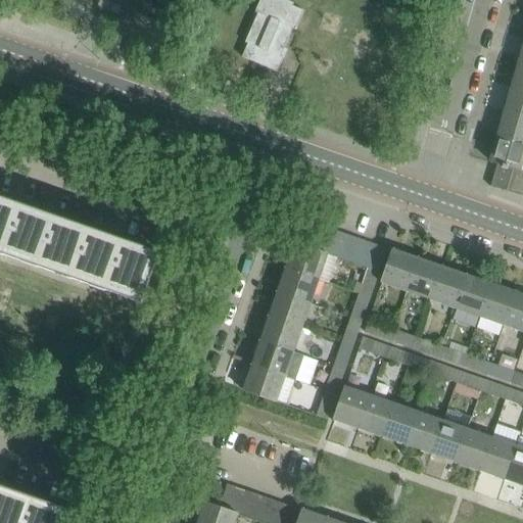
[(101,0),(99,8),(110,13),(114,4),(146,16),(152,0),(101,0)]
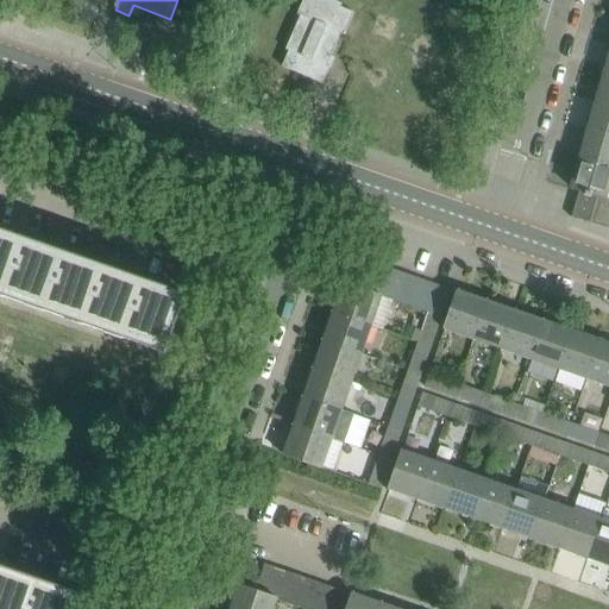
[(344,35),(353,13),(341,8),(341,5),(331,0),(302,0),(297,14),(300,17),(286,50),(288,51),(282,67),(300,75),(322,85),(330,68),(327,67),(340,33),(344,35)]
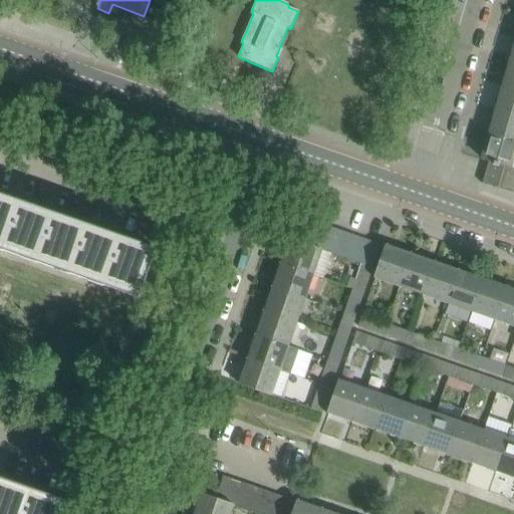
[(502,85),(513,88),(513,62),(509,61),(502,85)]
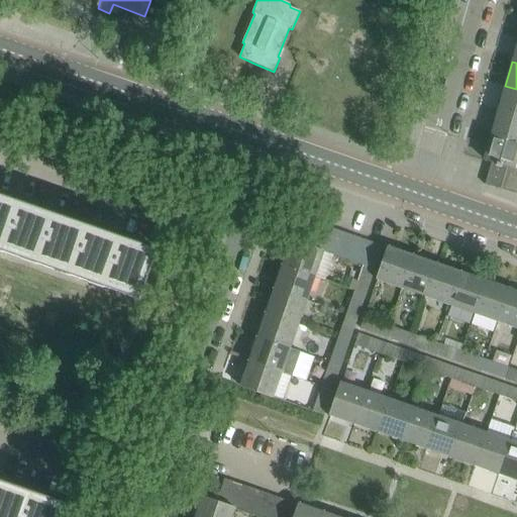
[(516,89),(505,86),(499,110),(516,115),(516,89)]
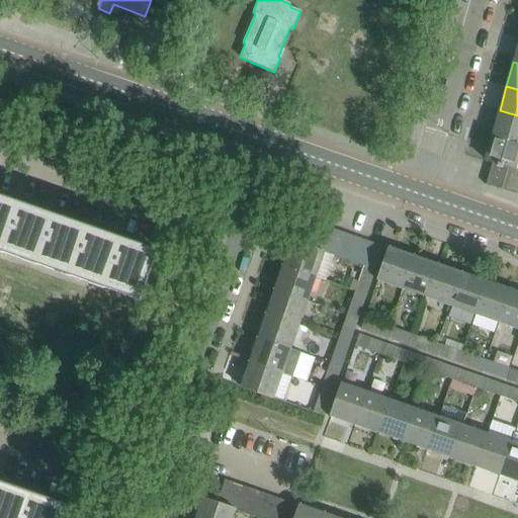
[(517,142),(517,115),(499,110),(492,136),(517,142)]
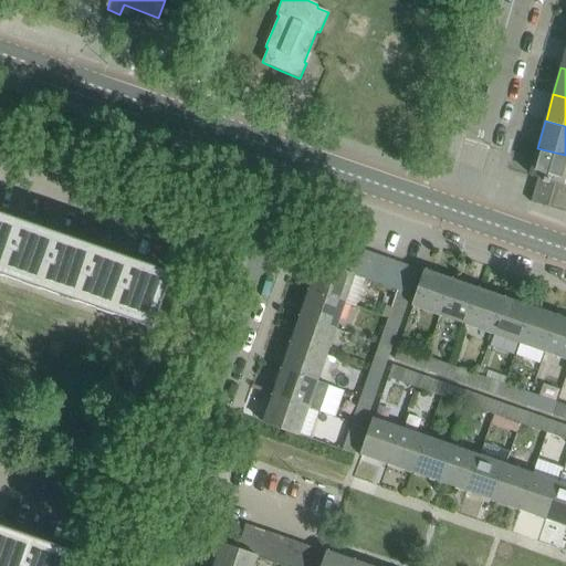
[(565,155),(537,148),(530,175),(538,177),(555,182),(563,185),(565,186),(565,185),(565,155)]
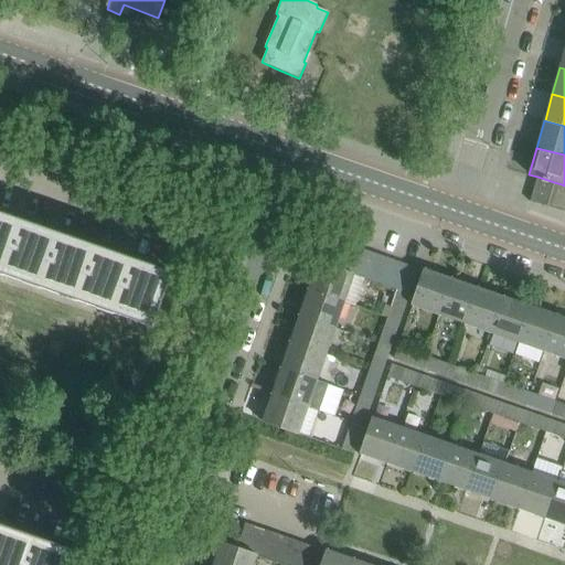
[(546,208),(554,182),(537,177),(530,202),(546,208)]
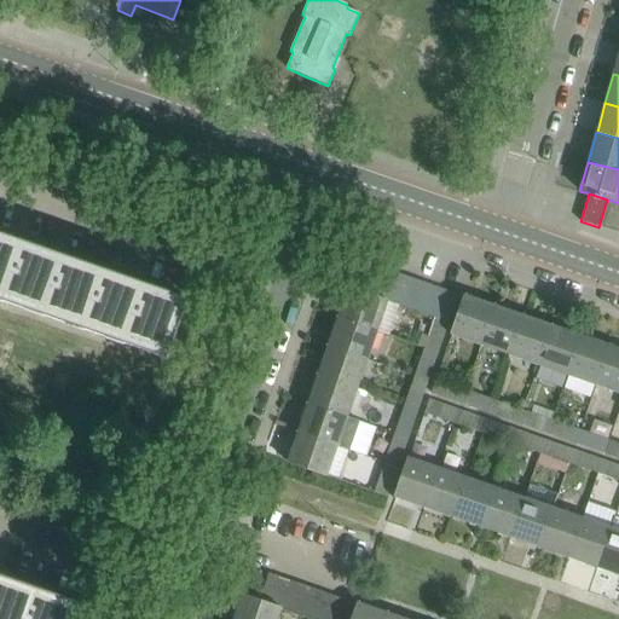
[(599,227),(611,231),(618,203),(615,202),(607,200),(599,227)]
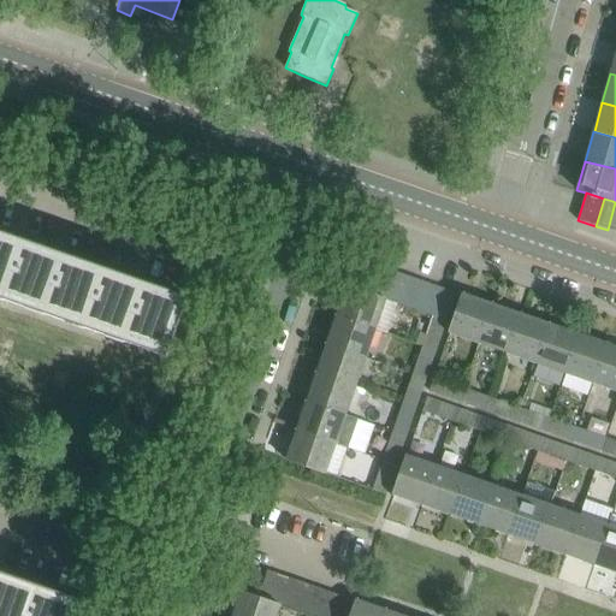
[(0,298),(165,356),(165,357),(166,357),(187,300),(185,300),(184,301),(0,236),(0,298)]
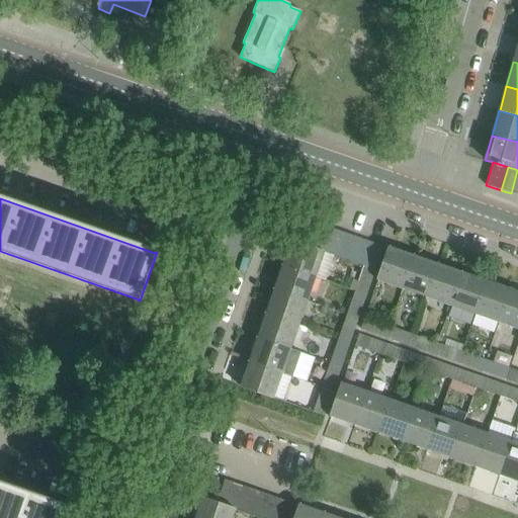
[(307,246),(318,250),(326,228),(315,224),(307,246)]
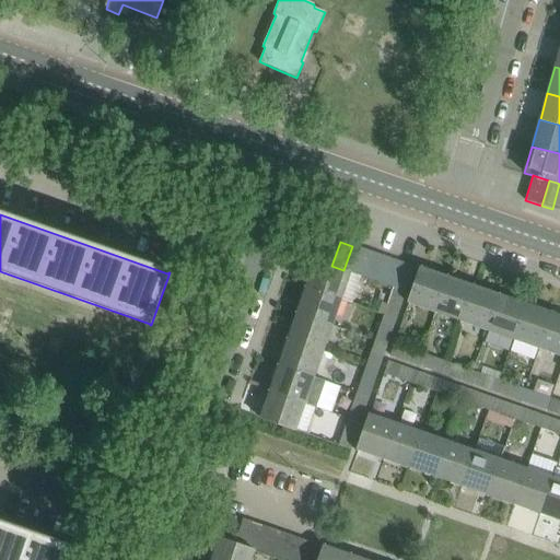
[(364,251),(352,246),(343,270),(351,272),(356,275),(364,251)]
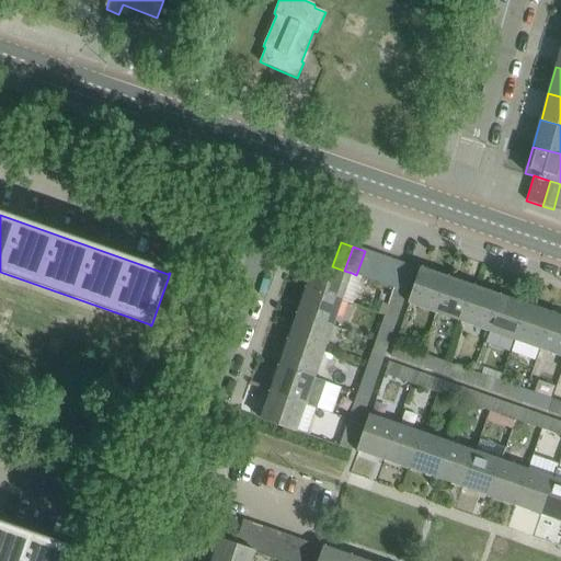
[(378,255),(365,251),(356,275),(369,279),(378,255)]
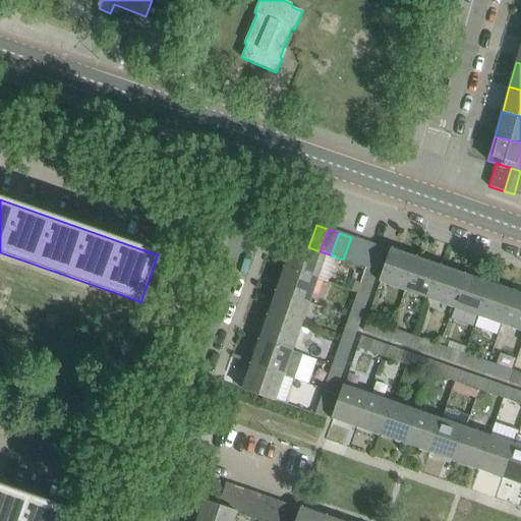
[(362,241),(351,237),(343,259),(354,264),(362,241)]
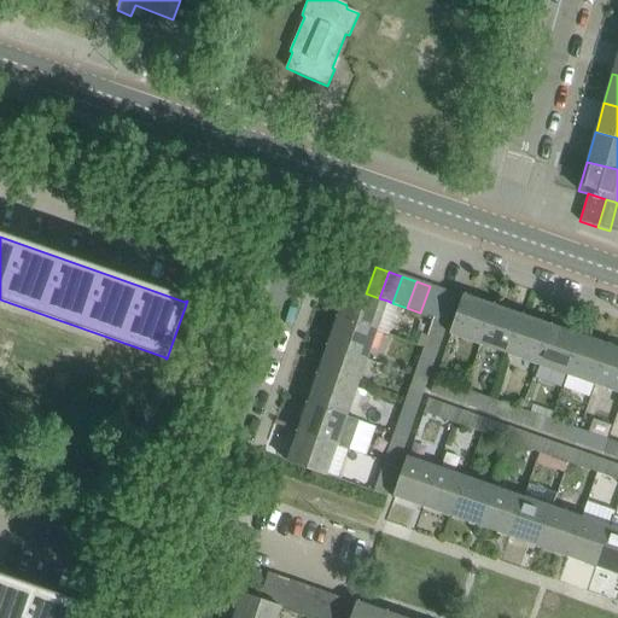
[(444,291),(430,286),(420,313),(435,318),(444,291)]
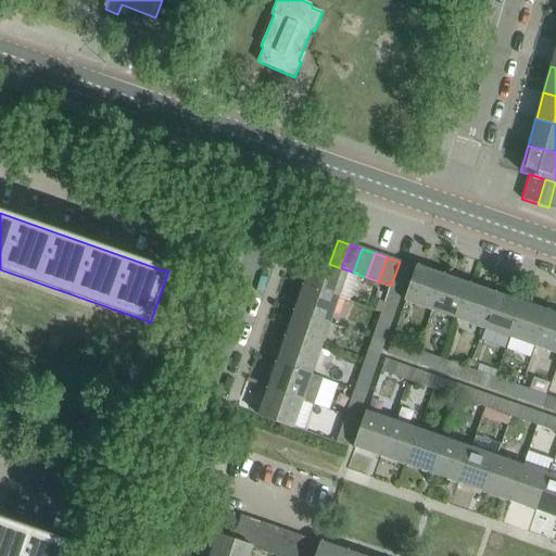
[(314,261),(305,286),(339,298),(349,270),(341,268),(329,264),(314,258),(313,260),(312,258),(311,260),(314,261)]
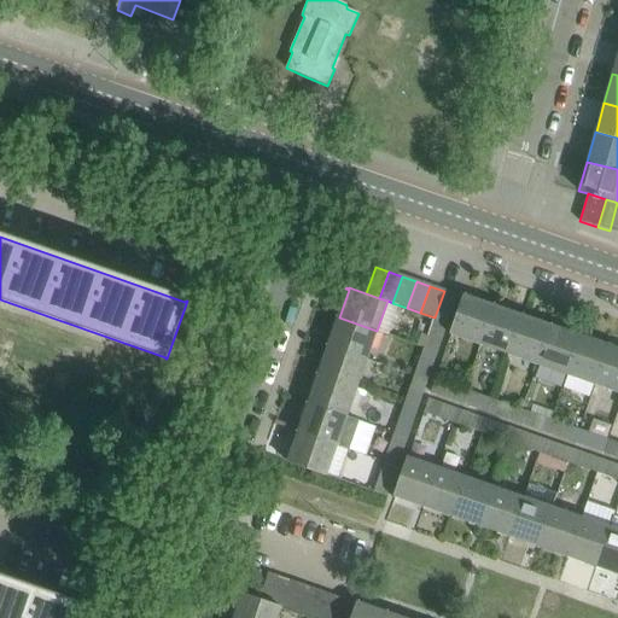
[(458,296),(444,291),(435,318),(447,322),(448,322),(458,296)]
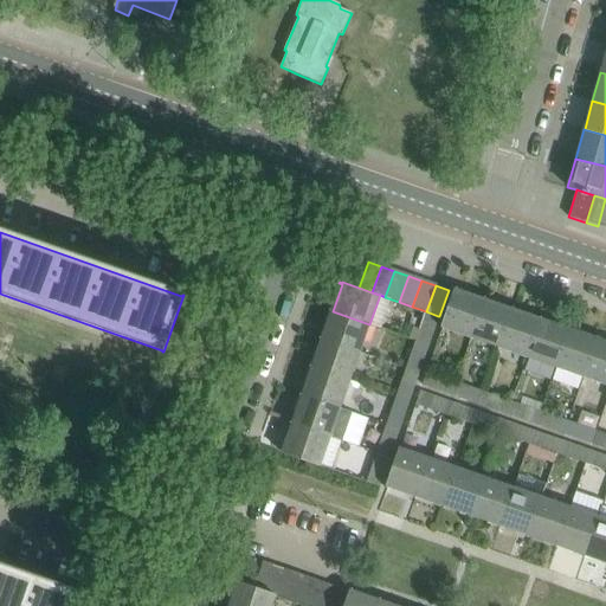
[(456,290),(455,290),(442,328),(471,339),(484,301),(456,291),(457,289),(457,288),(456,290)]
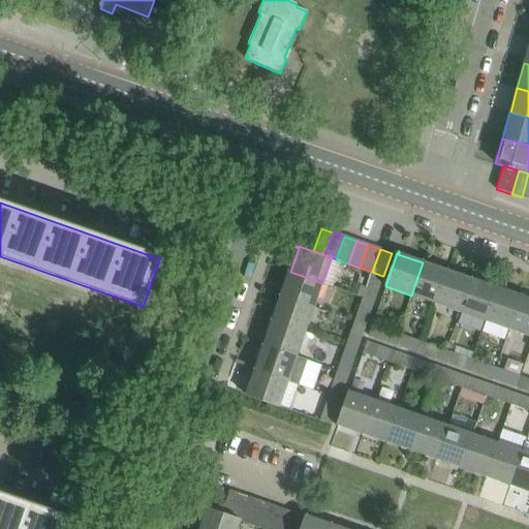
[(411,296),(436,304),(447,272),(423,262),(411,296)]
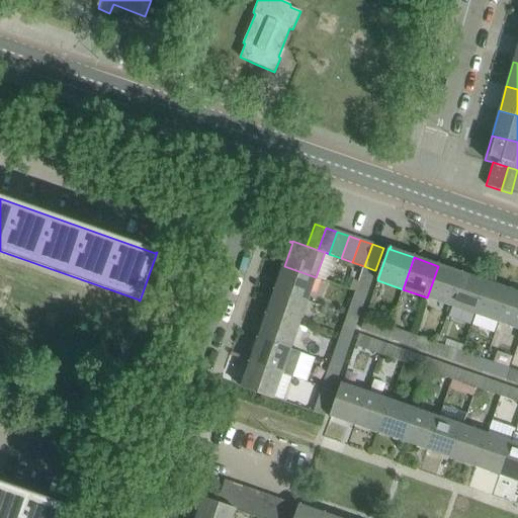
[(308,301),(316,277),(284,266),(275,290),(308,301)]
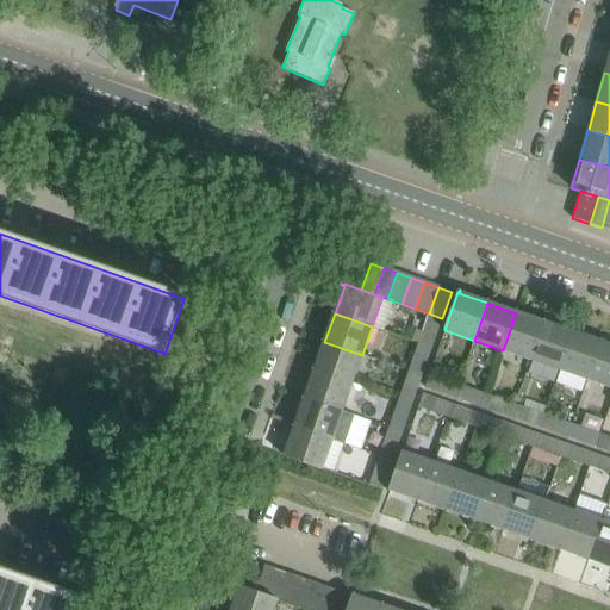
[(441,318),(429,313),(418,342),(431,347),(441,318)]
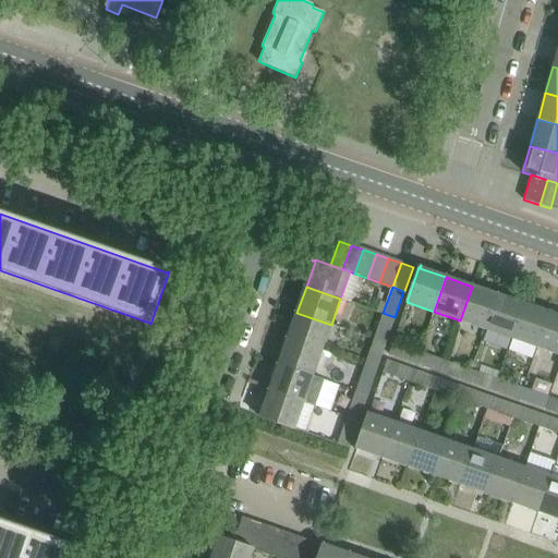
[(498,295),(472,287),(460,320),(486,329),(498,295)]
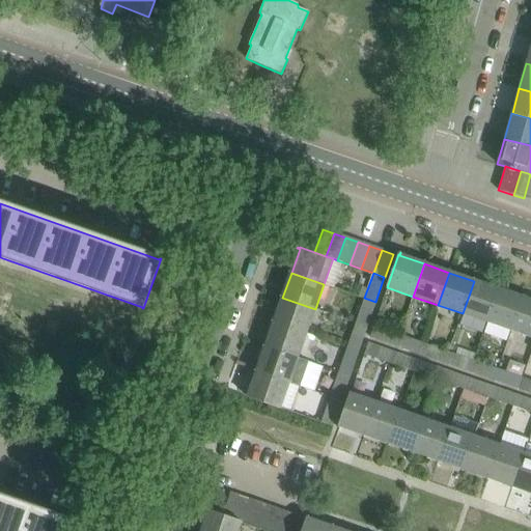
[(498,289),(474,281),(463,313),(486,322),(498,289)]
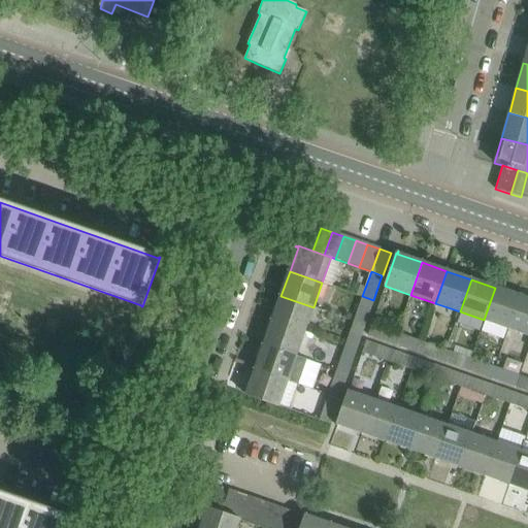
[(520,297),(495,288),(484,320),(508,329),(520,297)]
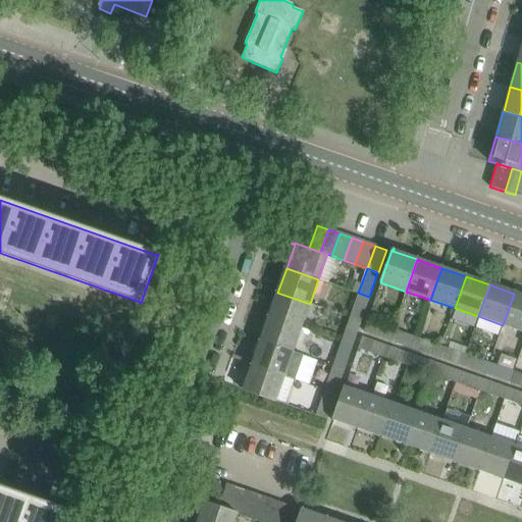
[(277,293),(269,317),(302,327),(310,304),(277,293)]
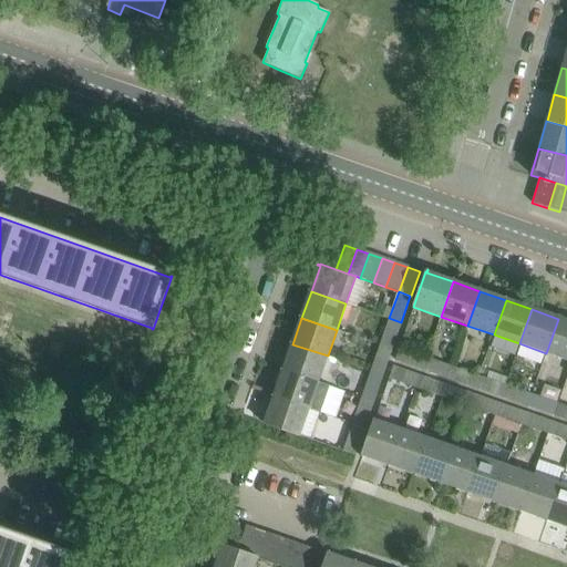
[(391,349),(401,322),(389,318),(380,344),(391,349)]
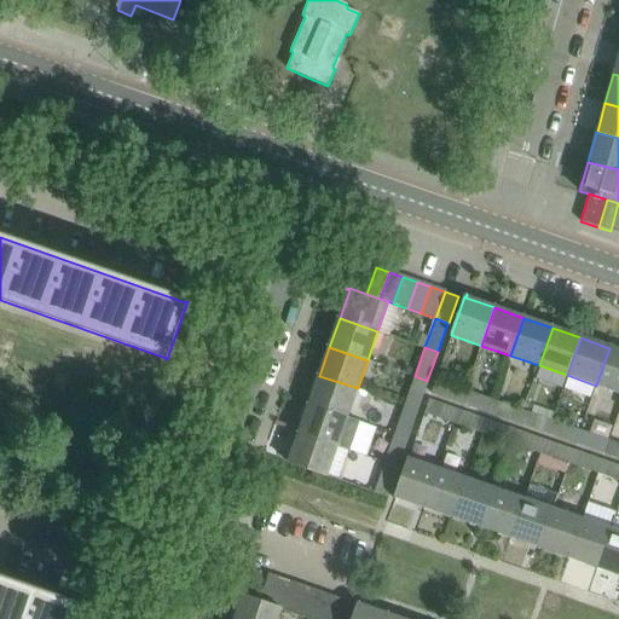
[(618,351),(609,348),(596,386),(618,393),(618,351)]
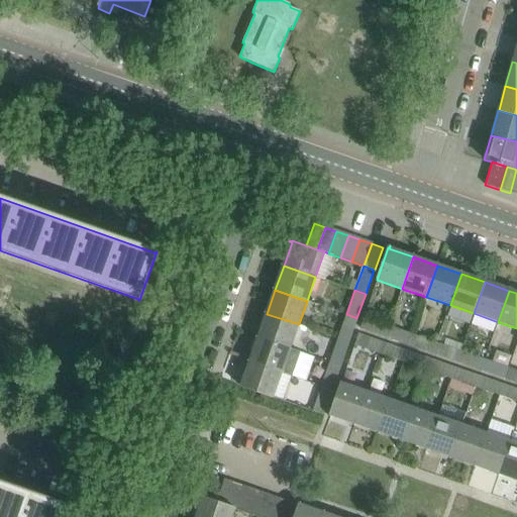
[(290,348),(299,324),(267,314),(259,337),(290,348)]
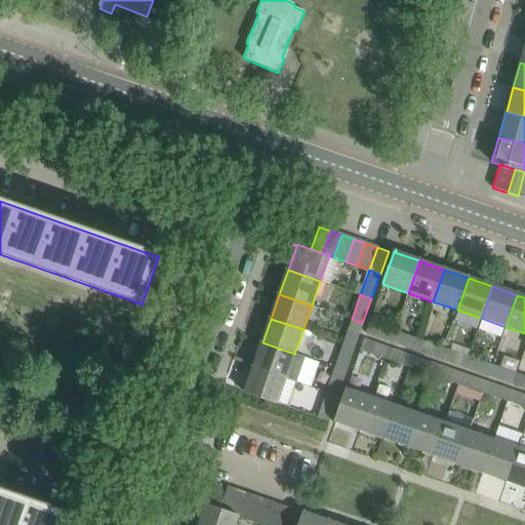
[(354,348),(362,323),(352,319),(344,344),(354,348)]
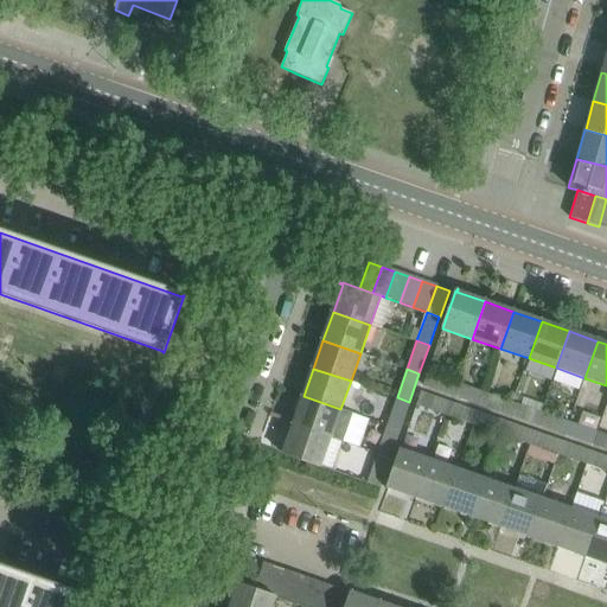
[(422,385),(452,396),(457,383),(428,372),(422,385)]
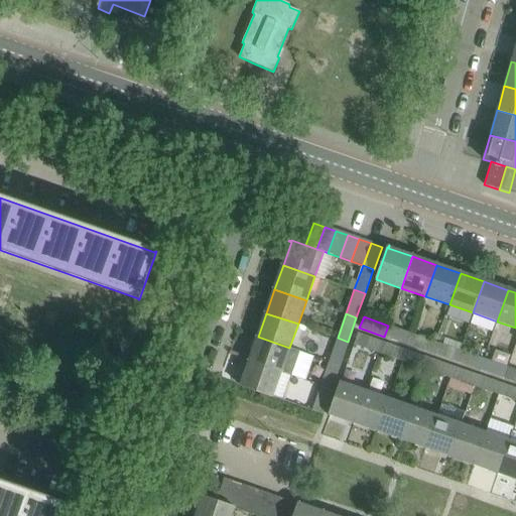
[(412,334),(388,326),(384,337),(408,345),(412,334)]
